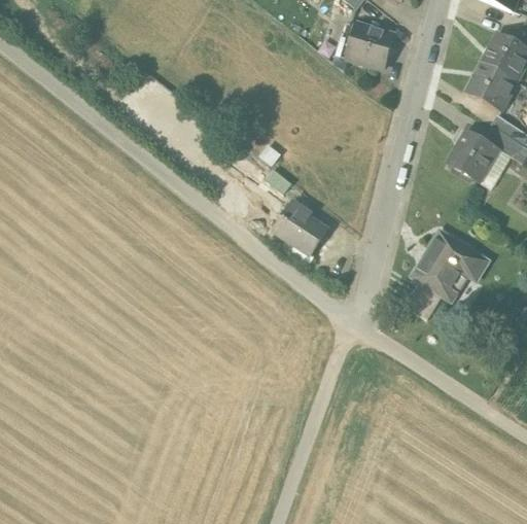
[(343,0),(356,10),(363,0),(343,0)]
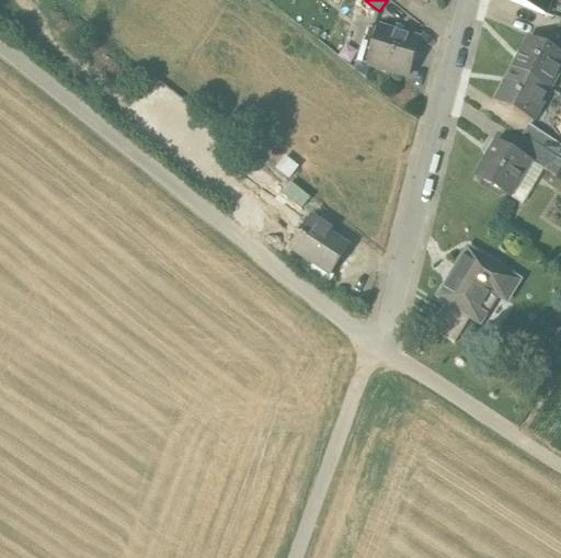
[(512,0),(542,13),(548,0),(512,0)]
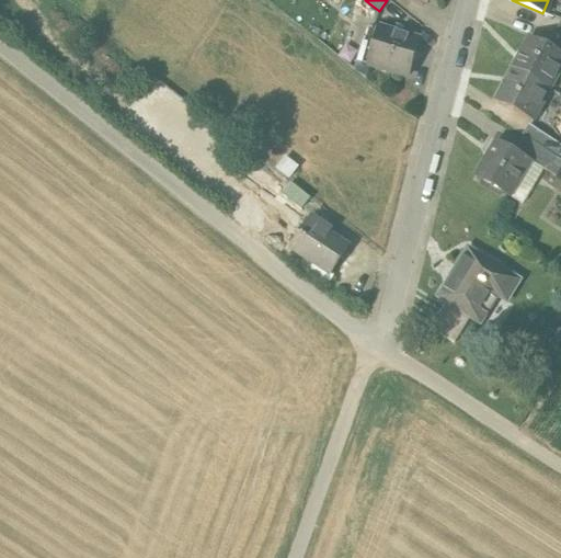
[(522,37),(511,34),(512,29),(489,20),(469,73),(483,79),(485,73),(505,81),(522,37)]
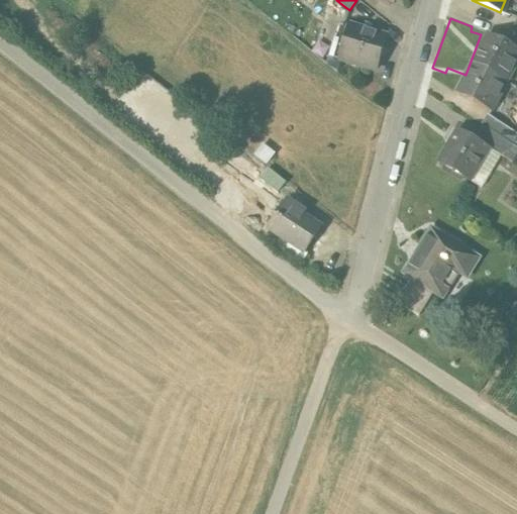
[(386,36),(344,23),(339,41),(345,43),(341,60),(376,71),(386,36)]
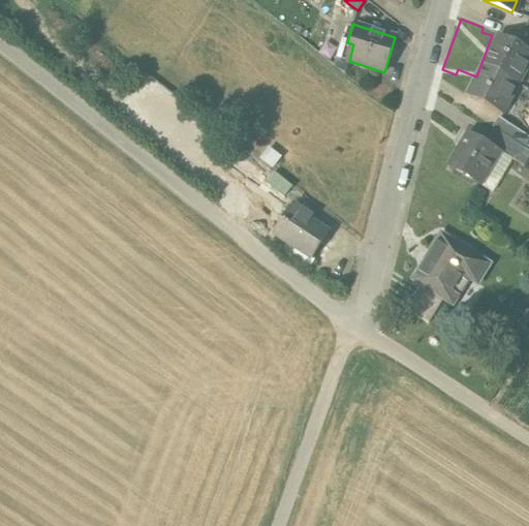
[(528,56),(528,50),(499,34),(484,65),(511,80),(520,64),(524,66),(528,56)]
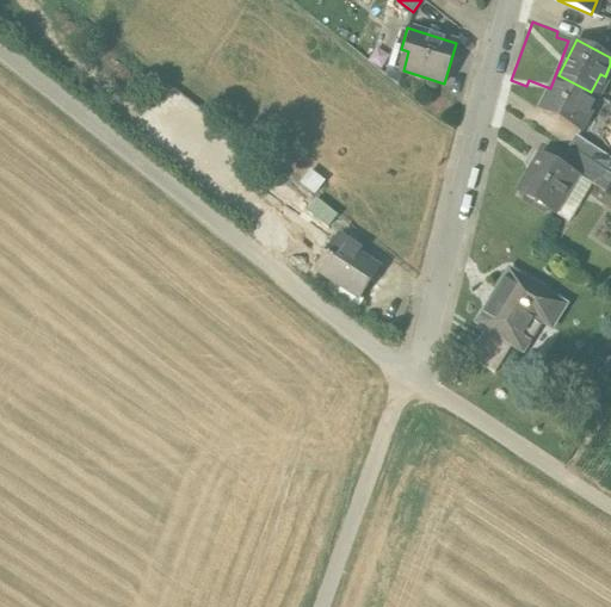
[(591,92),(559,75),(541,110),(578,129),(587,112),(581,110),(591,92)]
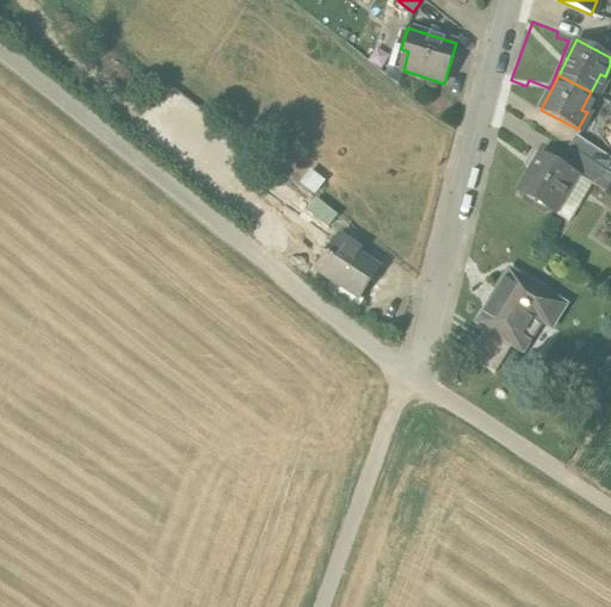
[(600,150),(576,134),(568,146),(593,161),(600,150)]
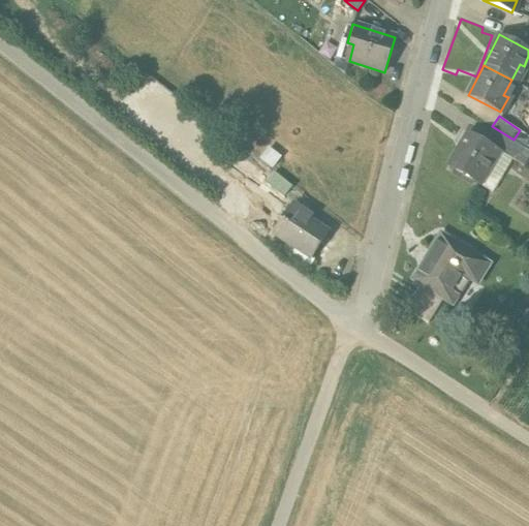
[(514,140),(492,126),(484,141),(499,150),(499,151),(515,159),(522,146),(514,140)]
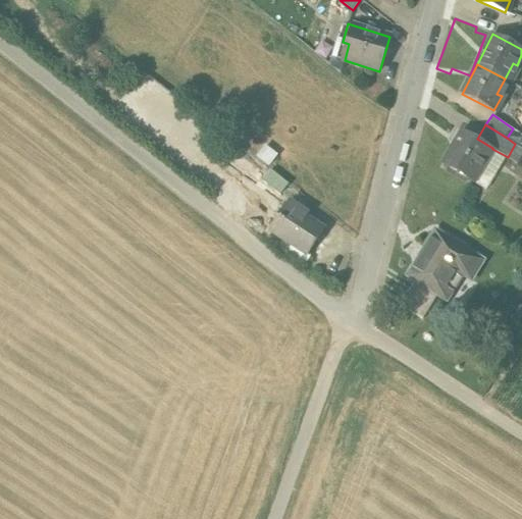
[(462,130),(442,163),(473,183),(492,149),(492,148),(477,139),(462,130)]
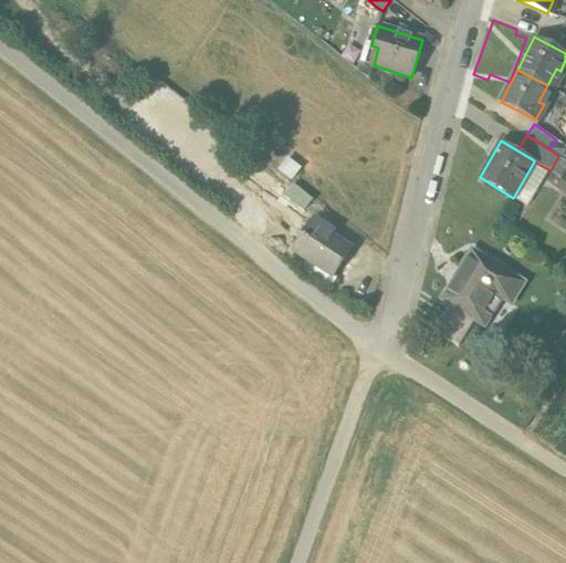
[(293,176),(301,165),(289,156),(281,167),(293,176)]
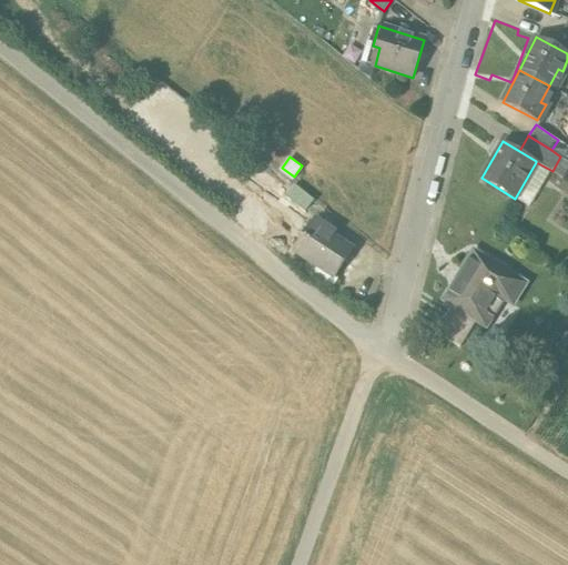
[(316,200),(296,184),(287,194),(307,211),(316,200)]
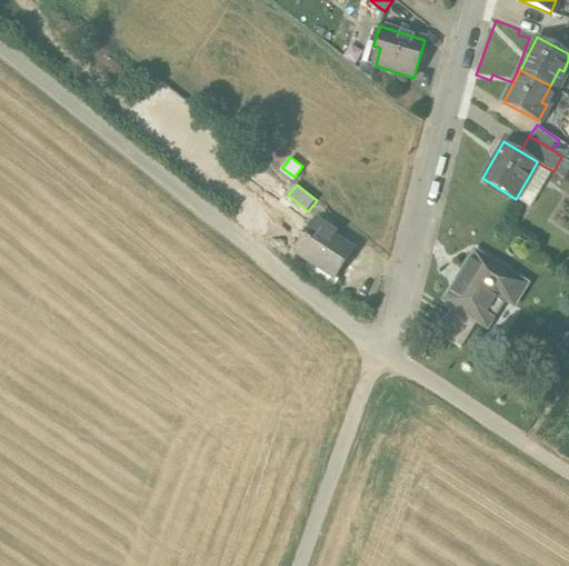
[(338,232),(318,219),(298,249),(337,276),(355,248),(336,236),(338,232)]
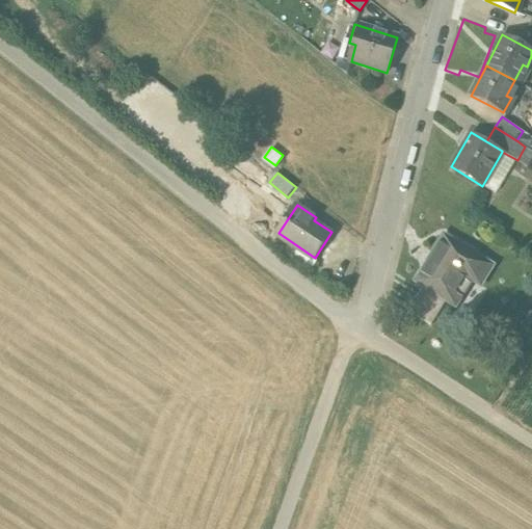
[(491,265),(444,235),(416,280),(446,299),(455,305),(473,278),(481,283),(491,265)]
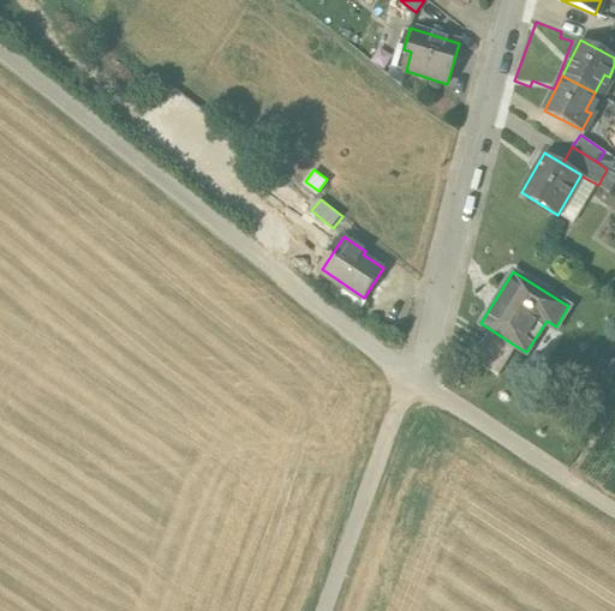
[(515,346),(489,329),(481,343),(507,360),(515,346)]
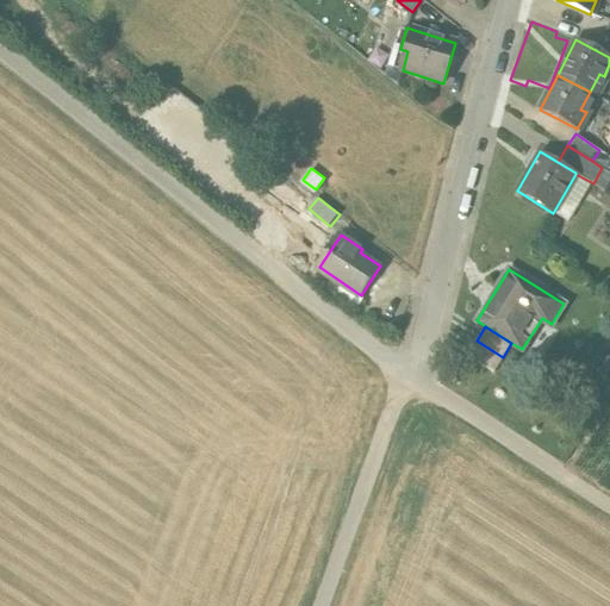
[(503,357),(477,341),(467,355),(493,372),(503,357)]
